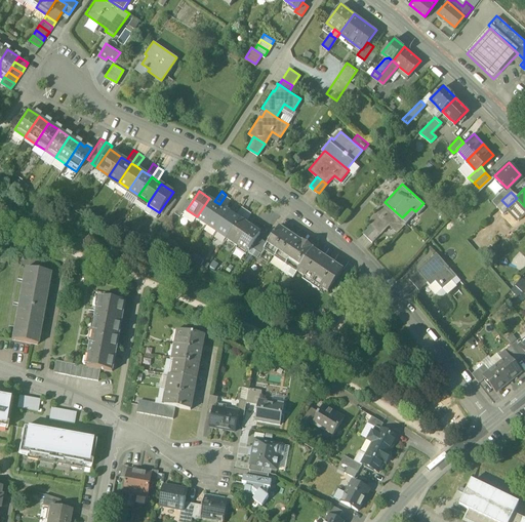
[(149,202),(138,195),(134,202),(144,209),(148,205),(149,202)]
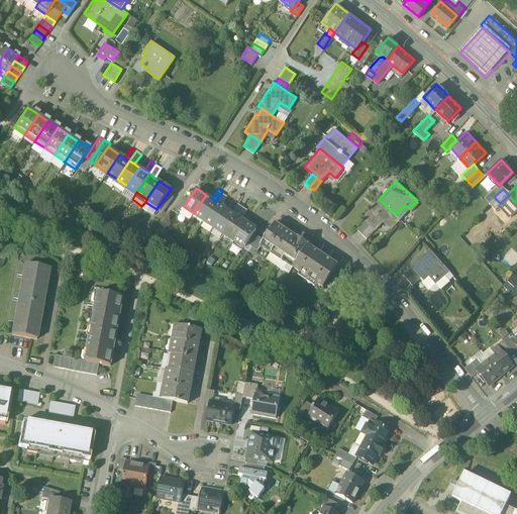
[(162,202),(168,206),(174,196),(169,192),(162,202)]
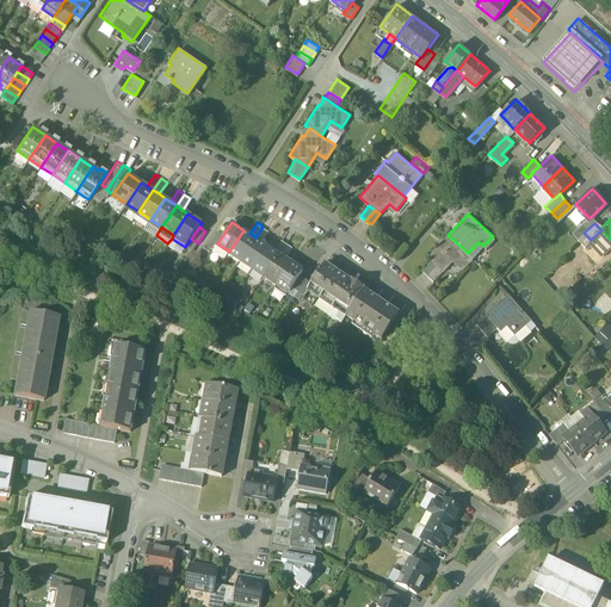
[(269,230),(263,227),(255,237),(261,241),(269,230)]
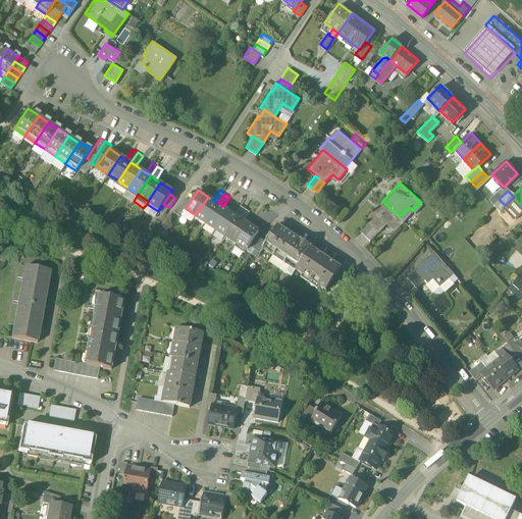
[(186,197),(177,208),(184,213),(184,212),(187,209),(186,208),(191,201),(186,197)]
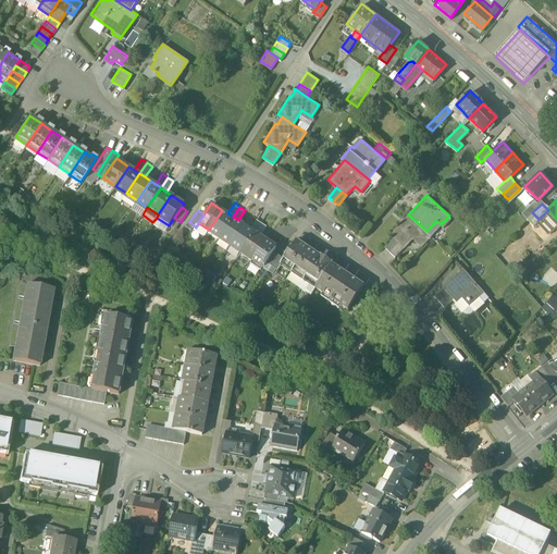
[(222,210),(209,230),(220,236),(233,217),(227,213),(222,210)]
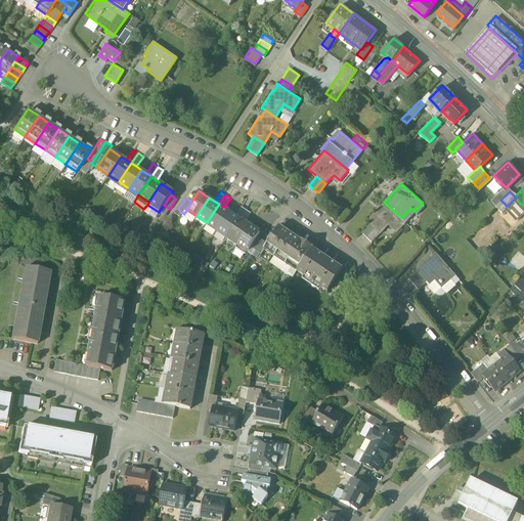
[(384,202),(367,220),(375,226),(380,231),(389,221),(398,229),(405,221),(401,217),(384,202)]
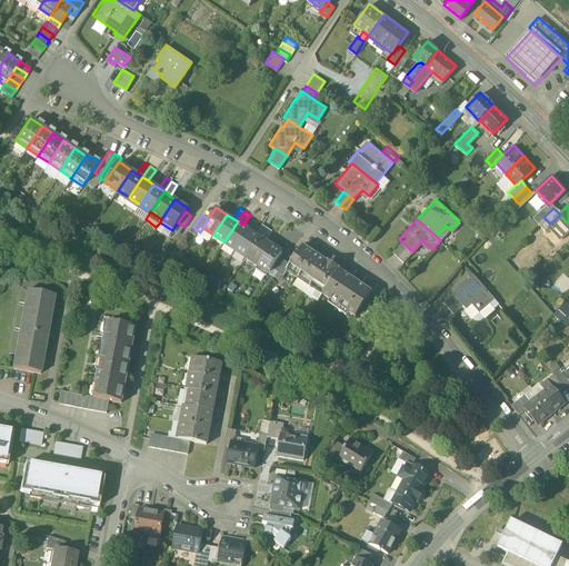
[(238,221),(225,241),(236,249),(249,229),(243,225),(238,221)]
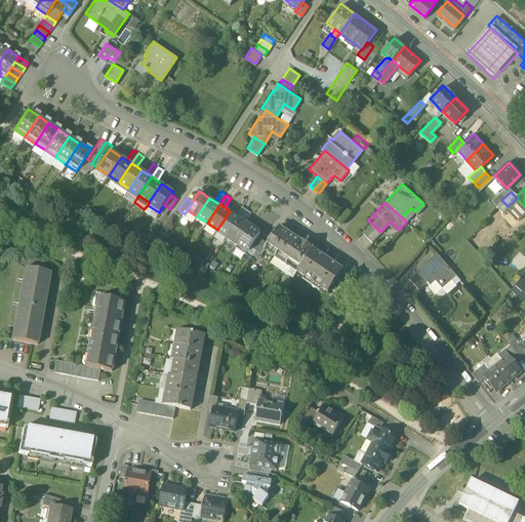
[(157,216),(159,212),(148,205),(144,209),(150,213),(150,212),(157,216)]
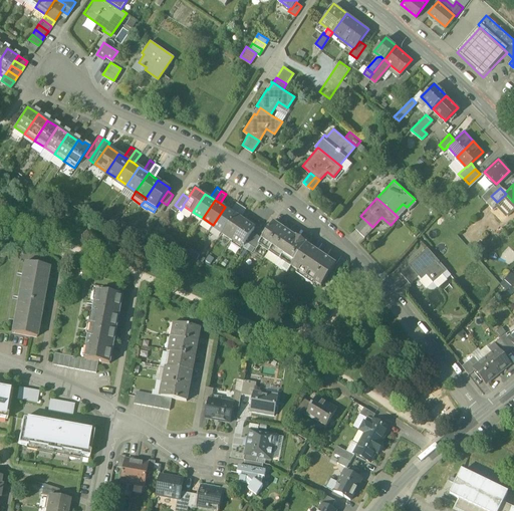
[(241,204),(237,201),(230,210),(235,214),(241,204)]
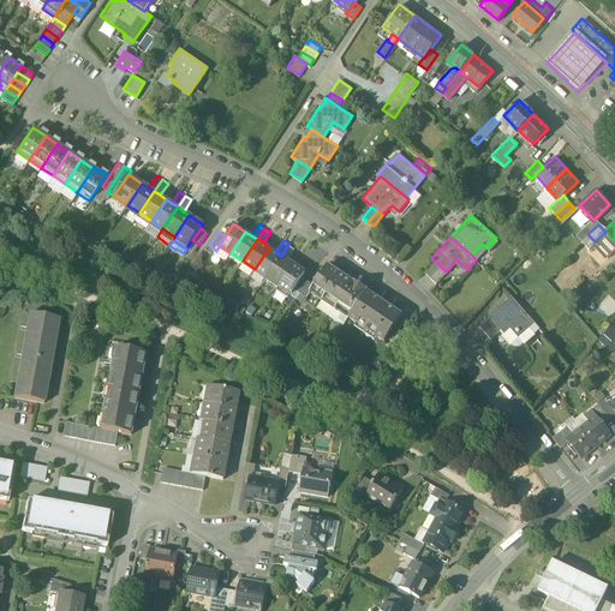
[(288,244),(281,256),(287,259),(294,247),(288,244)]
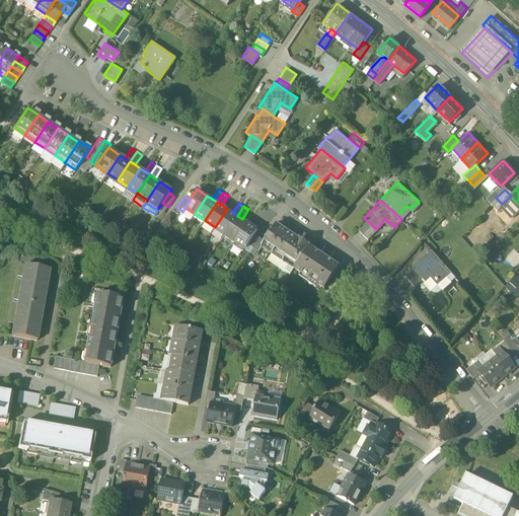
[(193,217),(195,214),(186,208),(182,211),(186,213),(186,215),(190,218),(193,217)]
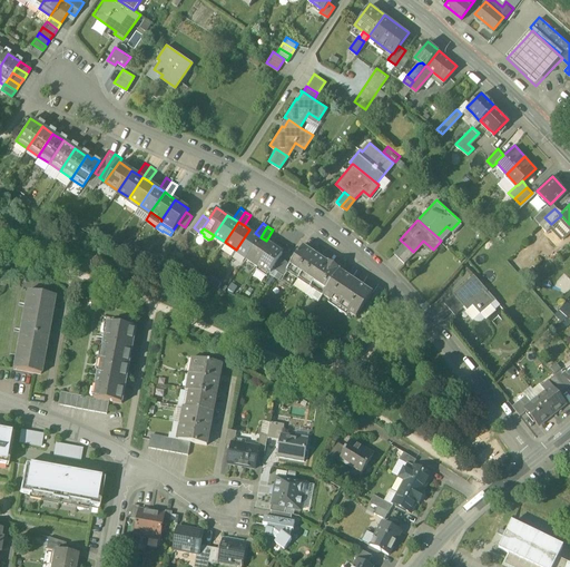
[(249,230),(236,250),(247,257),(261,237),(255,233),(249,230)]
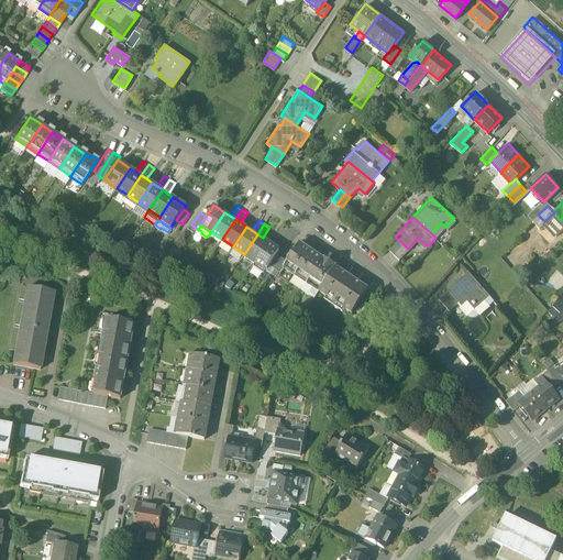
[(257,234),(244,254),(254,262),(268,241),(263,238),(257,234)]
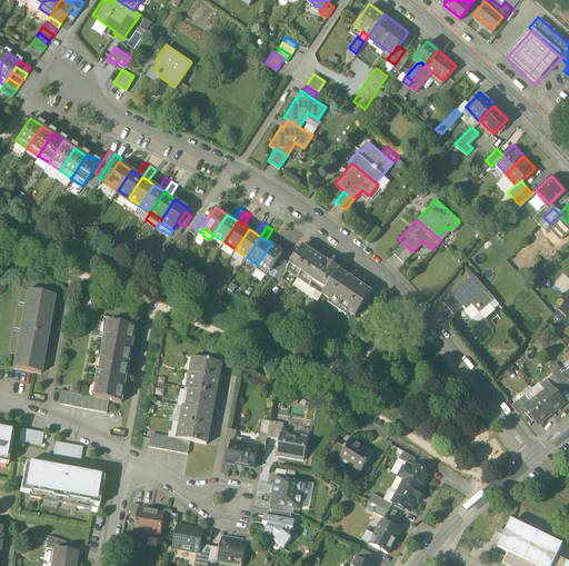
[(402,241),(392,251),(398,256),(407,246),(402,241)]
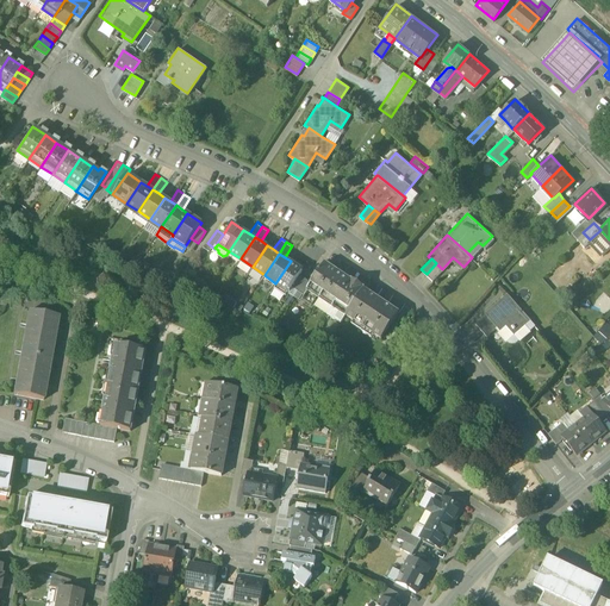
[(291,261),(275,283),(288,291),(292,285),(299,273),(303,269),(291,261)]
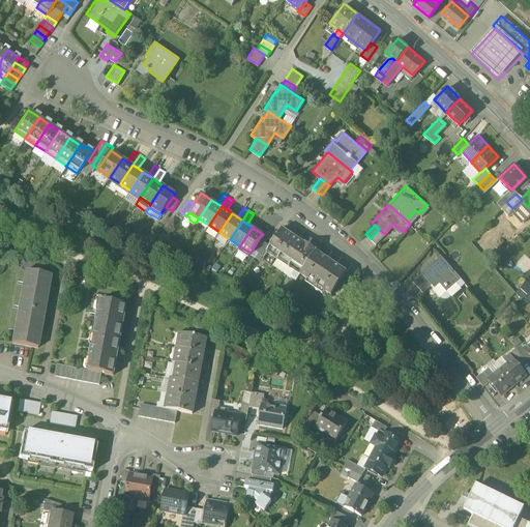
[(282,228),(266,251),(277,258),(293,235),(282,228)]
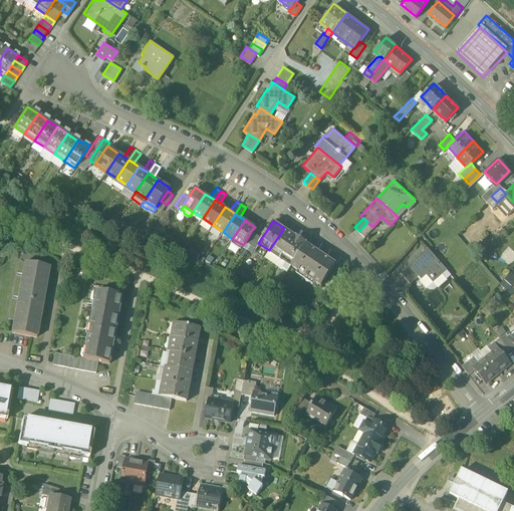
[(367,222),(359,231),(364,236),(372,227),(367,222)]
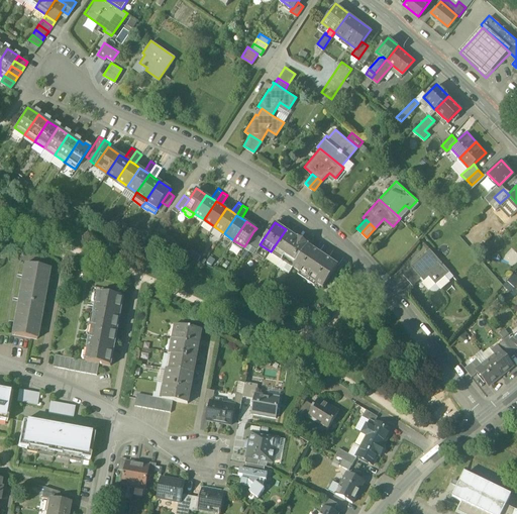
[(286,229),(271,251),(282,259),(297,236),(286,229)]
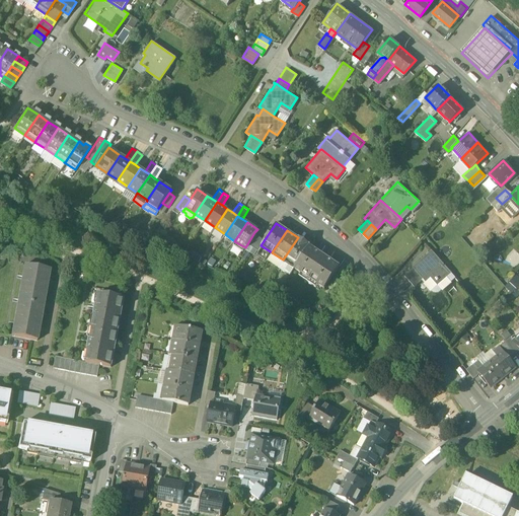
[(254,232),(248,242),(253,246),(260,236),(254,232)]
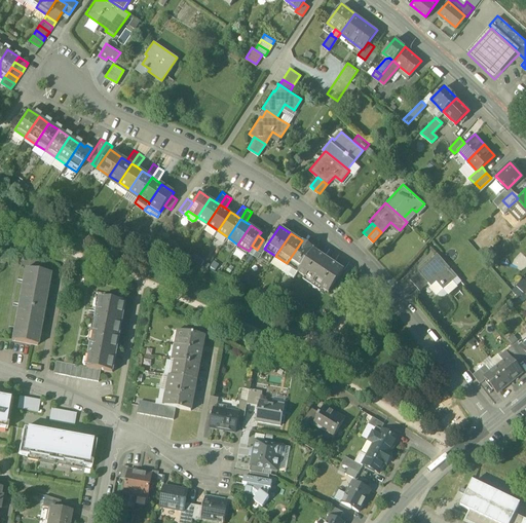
[(302,240),(287,263),(298,270),(313,248),(302,240)]
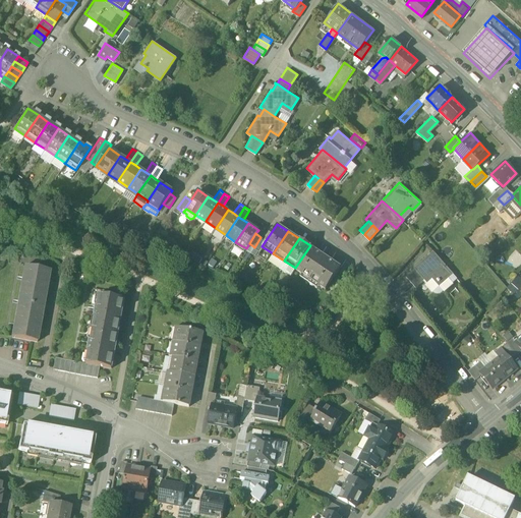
[(310,245),(295,268),(310,278),(326,256),(310,245)]
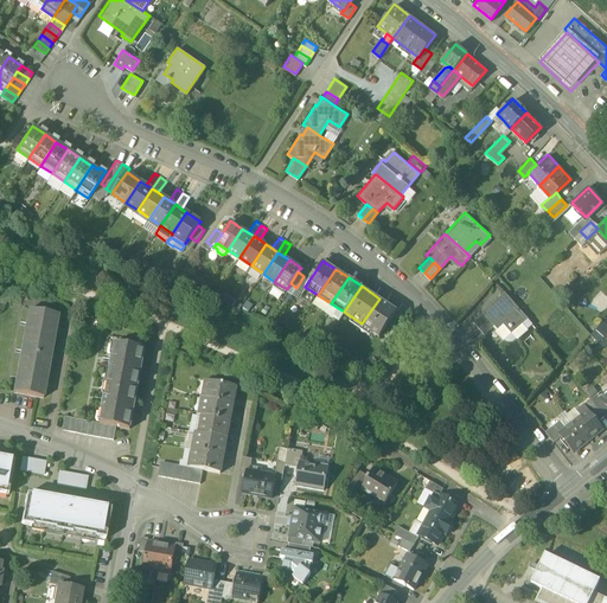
[(505,293),(484,310),(490,318),(496,324),(496,325),(504,318),(513,328),(528,318),(505,293)]
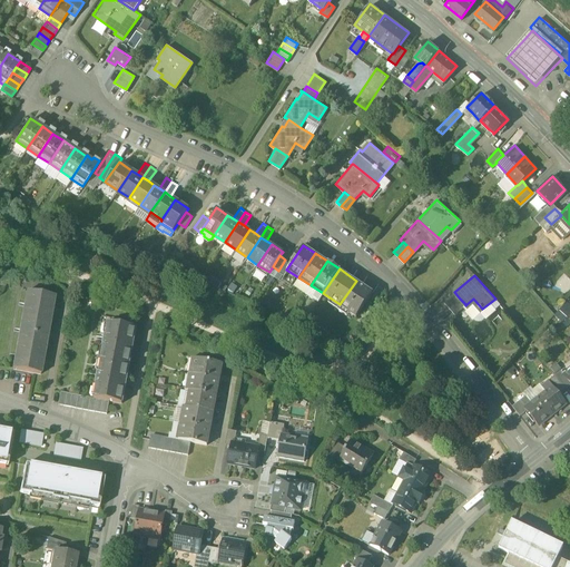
[(356,281),(340,304),(356,315),(373,292),(356,281)]
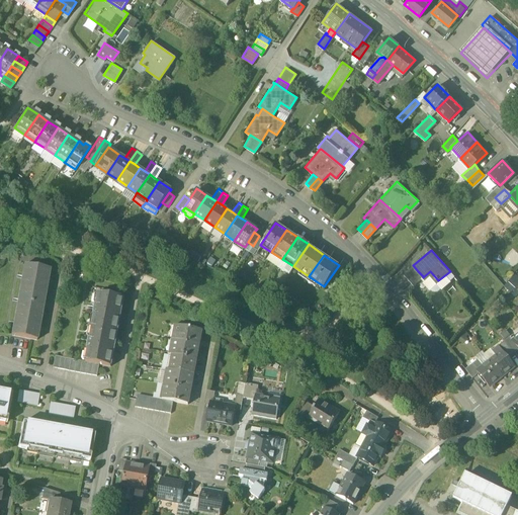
[(50,267),(24,263),(11,334),(36,338),(50,267)]
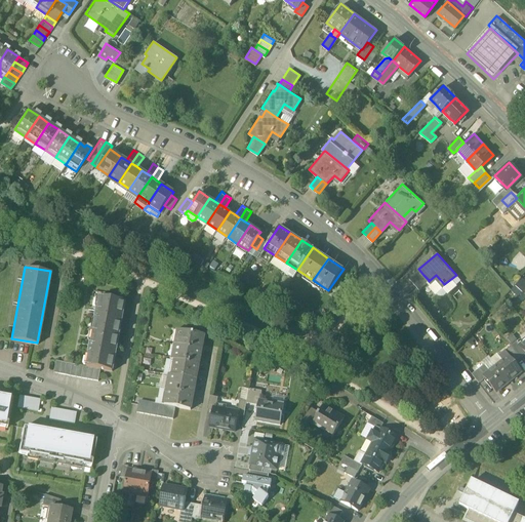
[(418,269),(409,277),(414,283),(423,275),(418,269)]
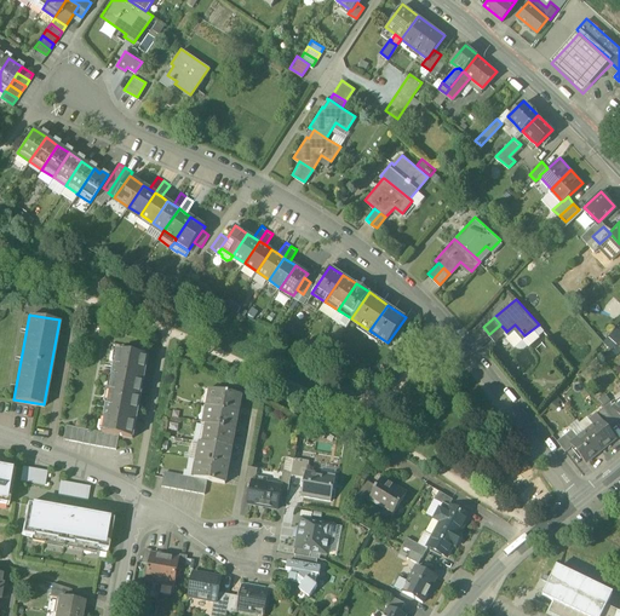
[(500,324),(489,334),(495,340),(506,330),(500,324)]
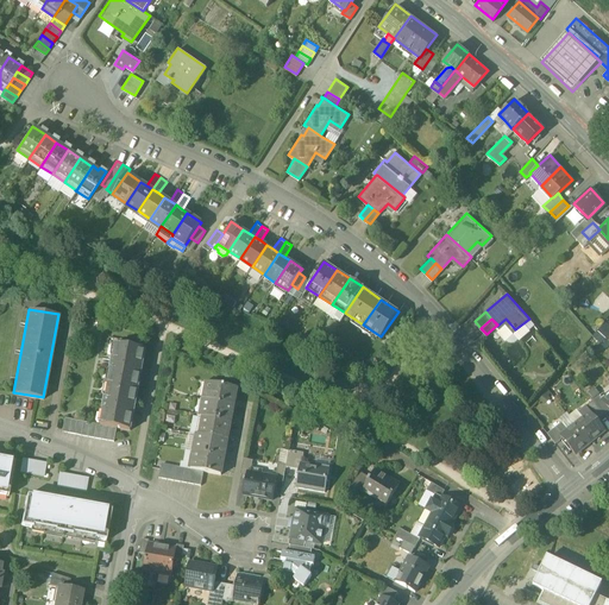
[(515,329),(506,319),(497,326),(497,327),(509,340),(510,340),(512,340),(513,340),(514,340),(533,323),(529,319),(515,329)]
